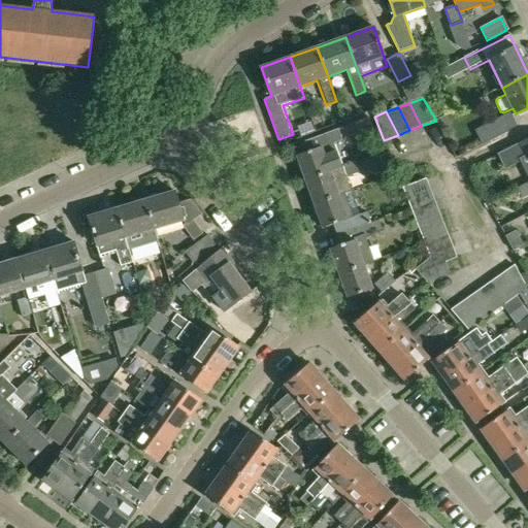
[(508,113),(492,122),(499,136),(517,128),(508,113)]
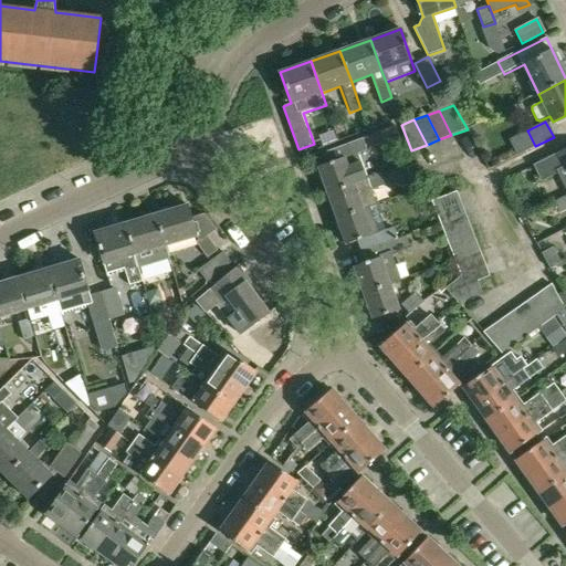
[(381,133),(369,137),(374,148),(386,145),(381,133)]
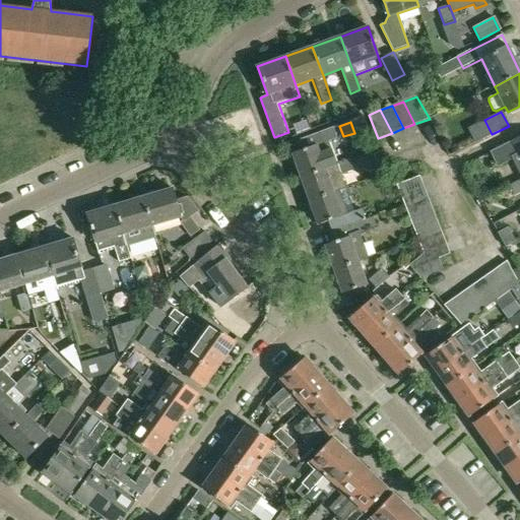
[(293,153),(301,178),(337,165),(329,141),(337,139),(333,128),(301,139),(304,149),(293,153)]
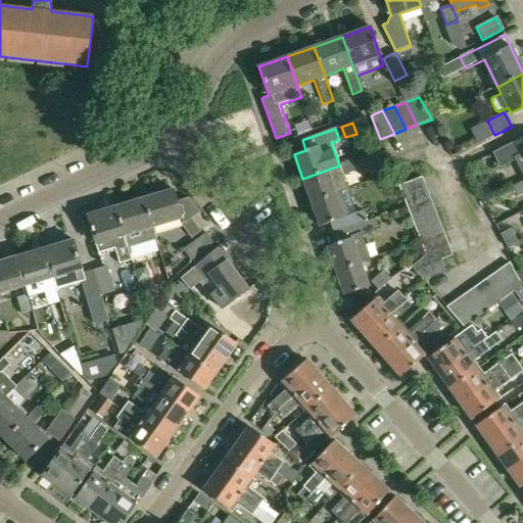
[(522,176),(522,153),(521,155),(515,143),(493,154),(500,167),(515,159),(522,176)]
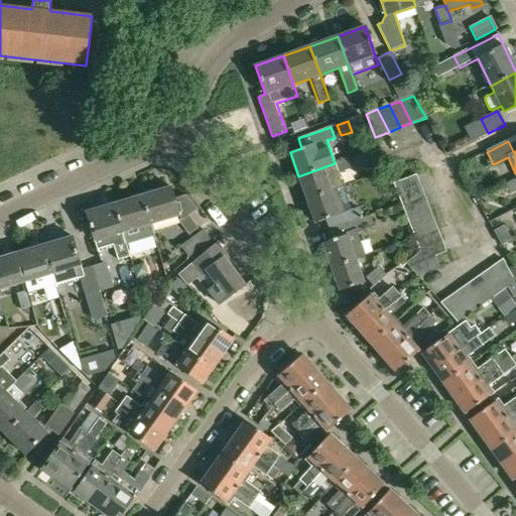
[(380,149),(371,153),(374,162),(384,158),(380,149)]
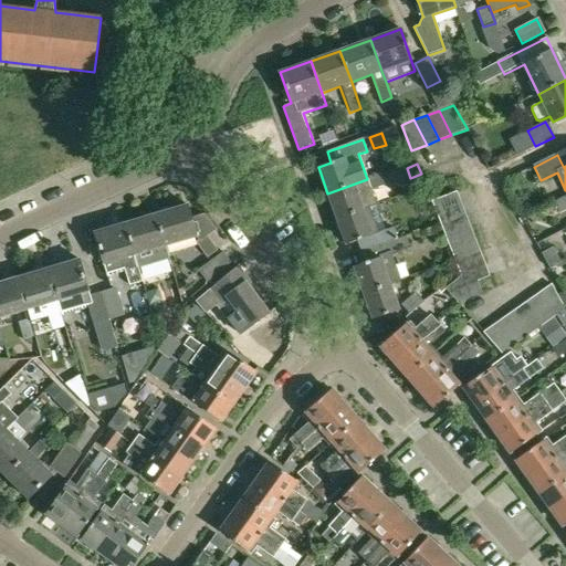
[(367,179),(327,194),(336,218),(373,206),(376,205),(370,189),(385,184),(381,174),(367,179)]
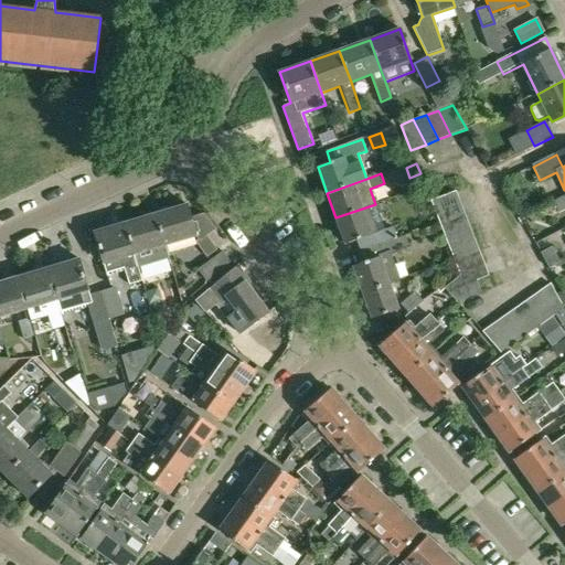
[(435,212),(461,203),(456,191),(430,201),(435,212)]
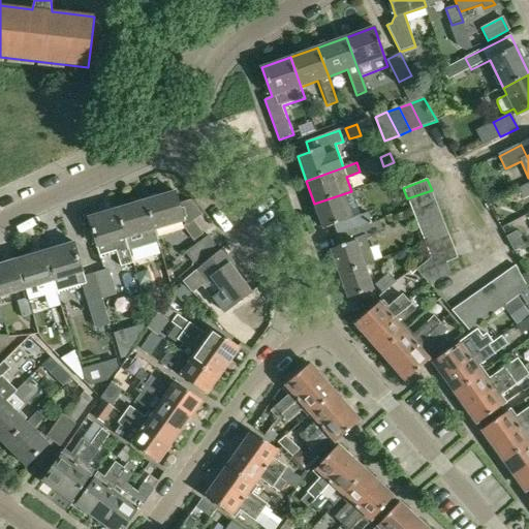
[(528,184),(519,190),(523,199),(528,196),(528,184)]
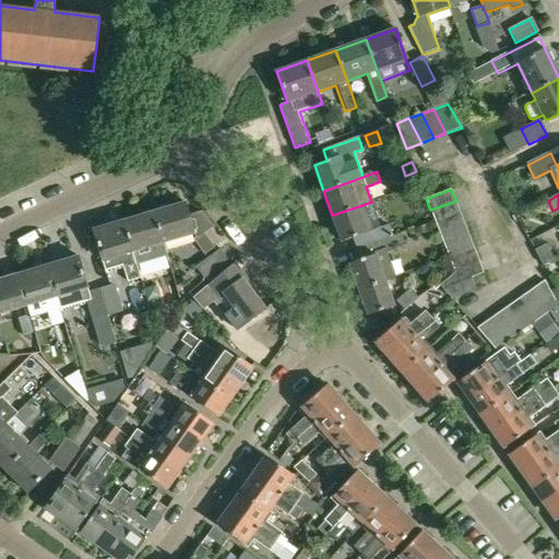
[(461,212),(456,201),(430,210),(436,221),(461,212)]
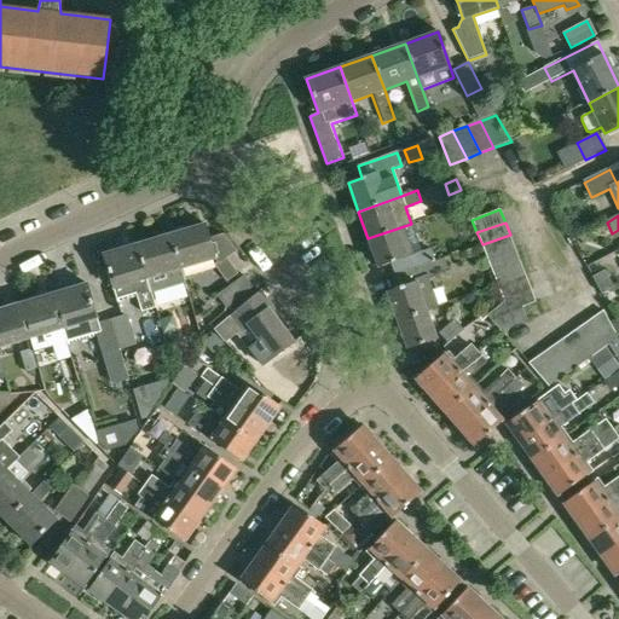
[(408,225),(368,238),(377,267),(388,264),(410,256),(421,253),(411,224),(408,225)]
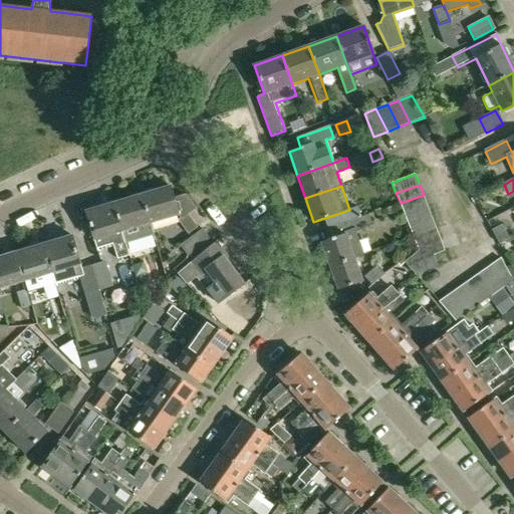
[(186,195),(175,199),(171,187),(143,195),(151,224),(177,217),(189,234),(197,228),(187,215),(196,209),(186,195)]
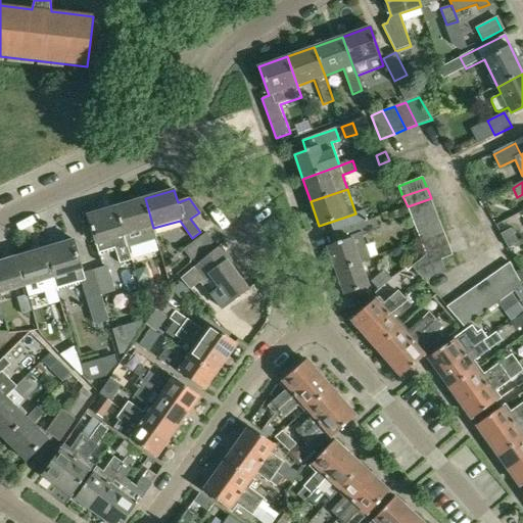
[(145,198),(116,206),(129,246),(156,238),(153,228),(145,198)]
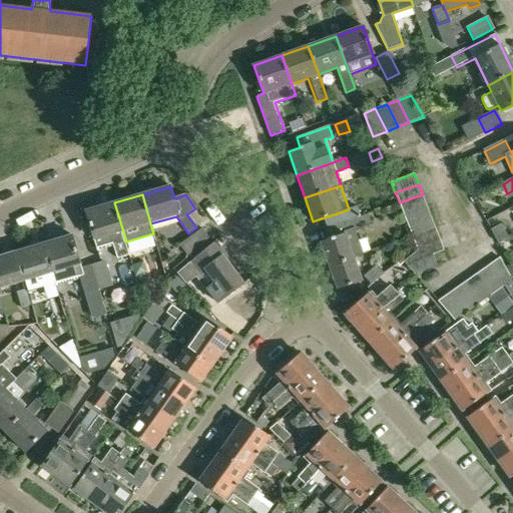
[(427,205),(423,194),(400,202),(404,214),(427,205)]
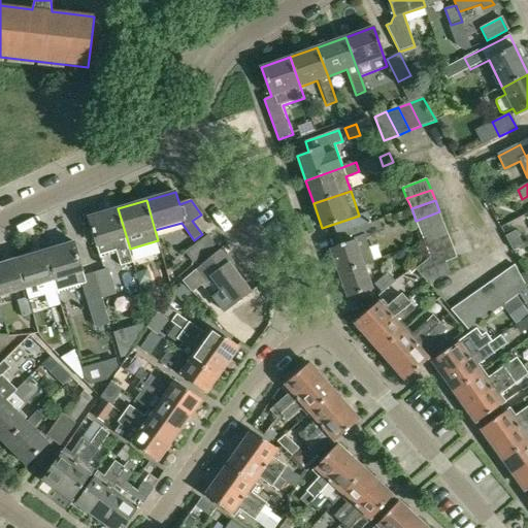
[(133,262),(130,249),(118,208),(89,217),(100,258),(118,253),(121,265),(133,262)]
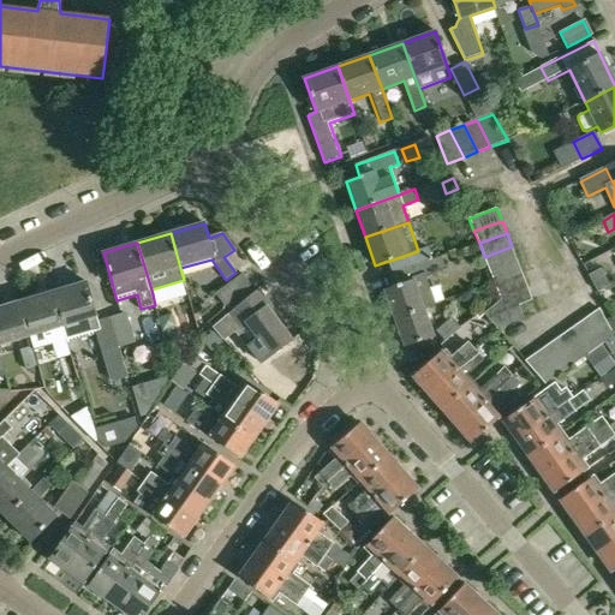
[(489,270),(517,261),(512,246),(484,257),(489,270)]
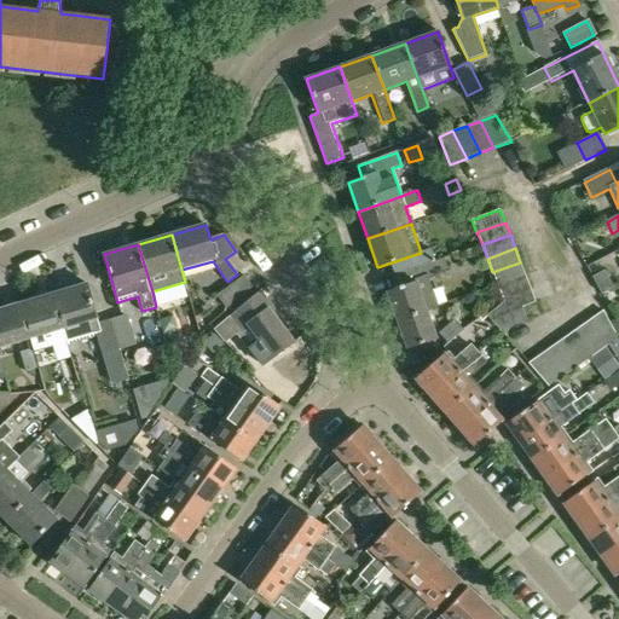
[(410,256),(415,268),(435,261),(431,249),(421,253),(410,256)]
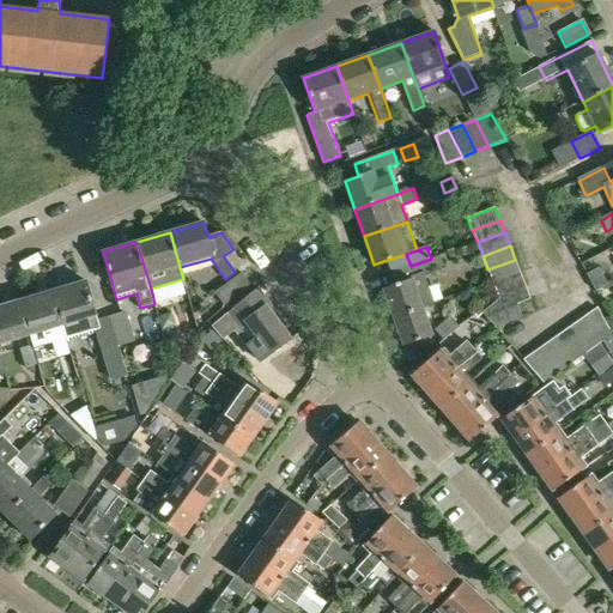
[(392,286),(383,290),(393,316),(420,307),(432,303),(429,289),(423,275),(435,272),(435,269),(431,259),(411,266),(389,273),(387,274),(392,286)]
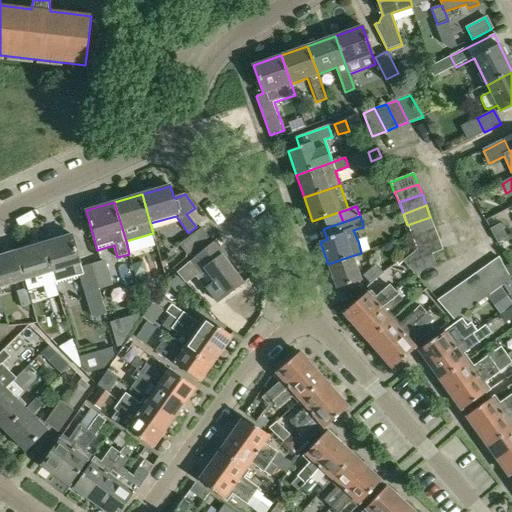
[(434,227),(430,217),(407,225),(411,235),(434,227)]
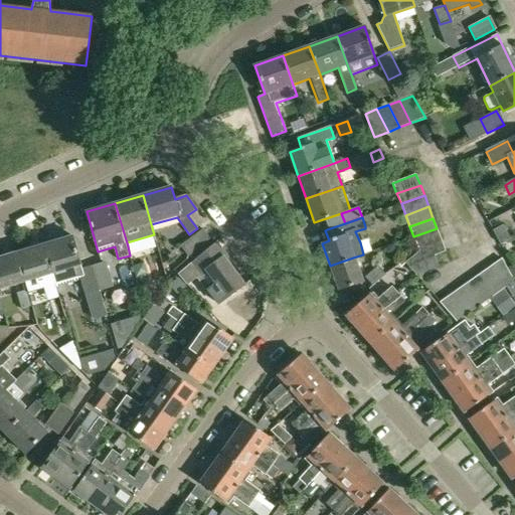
[(503,225),(493,230),(501,244),(511,239),(503,225)]
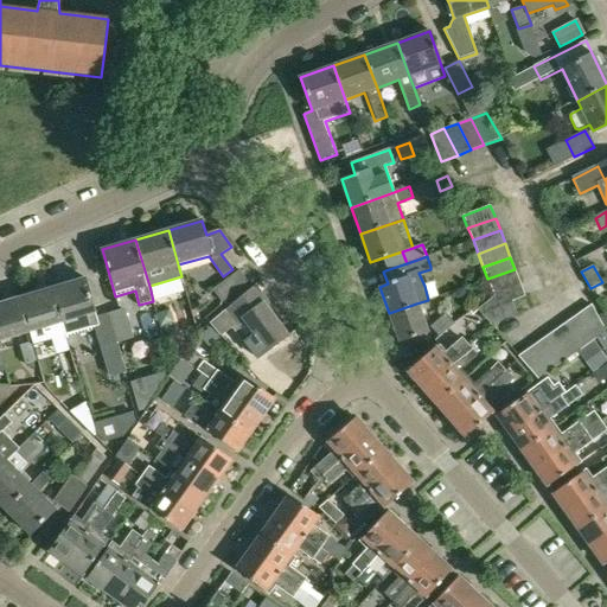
[(521,282),(515,269),(487,279),(492,292),(521,282)]
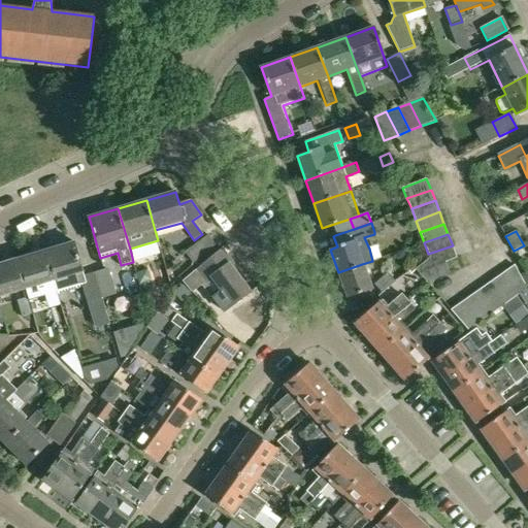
[(208,235),(186,254),(193,264),(216,245),(208,235)]
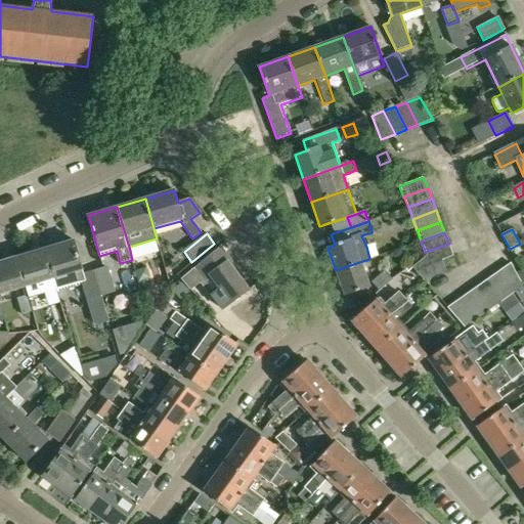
[(95,326),(108,323),(100,296),(94,273),(85,276),(74,241),(45,249),(53,277),(57,292),(83,284),(95,326)]
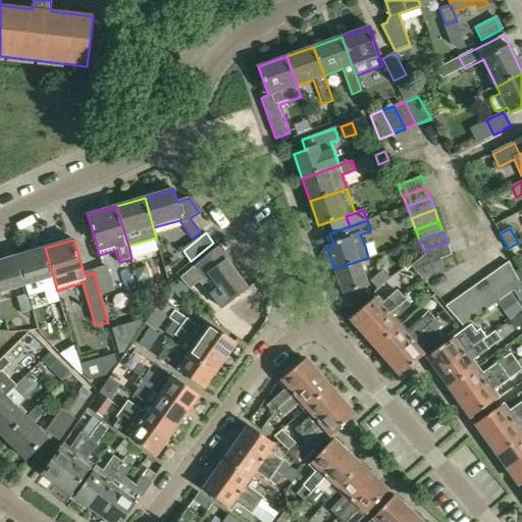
[(448,243),(423,251),(424,253),(410,266),(412,268),(439,258),(452,254),(448,243)]
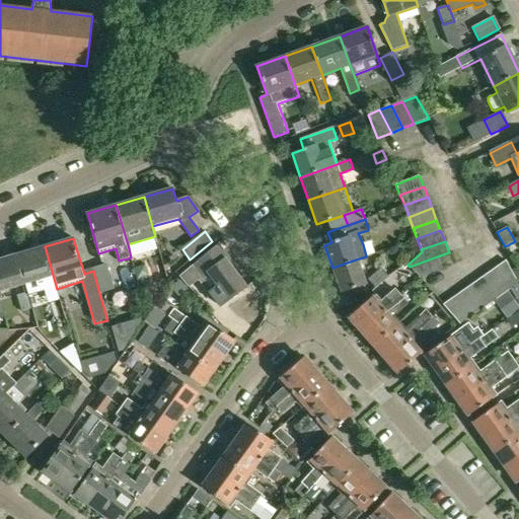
[(61,301),(57,289),(53,275),(45,246),(17,254),(25,283),(40,279),(45,294),(47,294),(50,304),(61,301)]
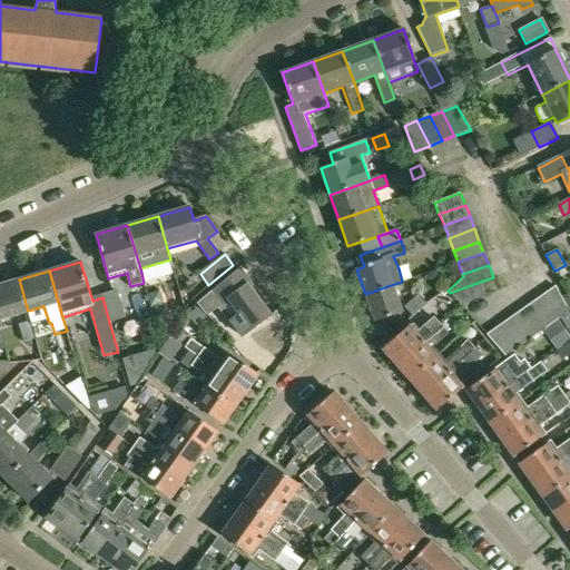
[(271,315),(254,293),(237,271),(200,302),(209,315),(227,301),(237,314),(228,321),(241,337),(271,315)]
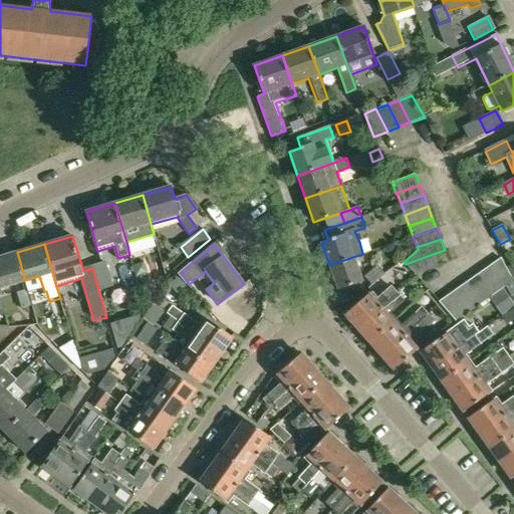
[(6,255),(0,257),(0,287),(25,280),(17,252),(6,255)]
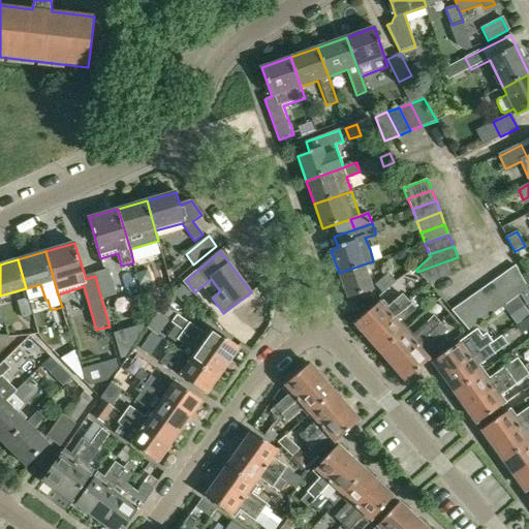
[(449,274),(445,261),(417,272),(427,283),(449,274)]
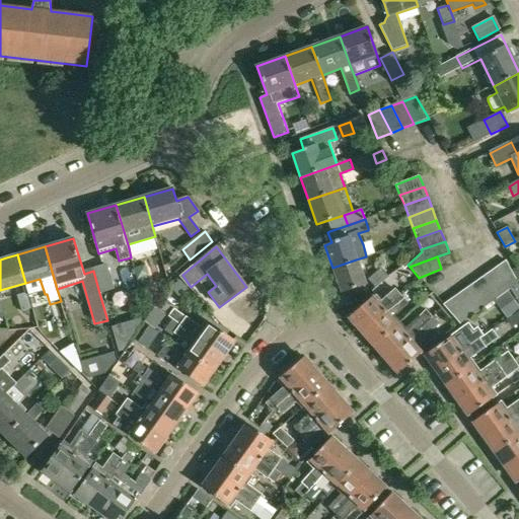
[(364,284),(356,260),(332,268),(341,292),(364,284)]
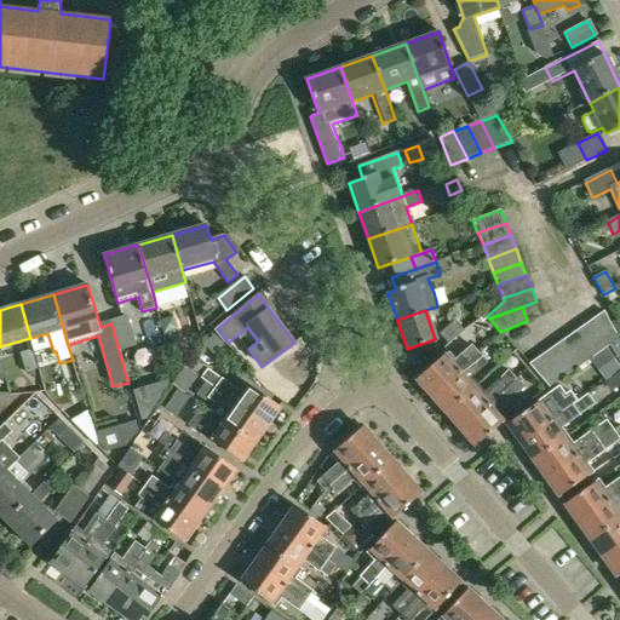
[(590,320),(606,348),(619,338),(603,310),(590,320)]
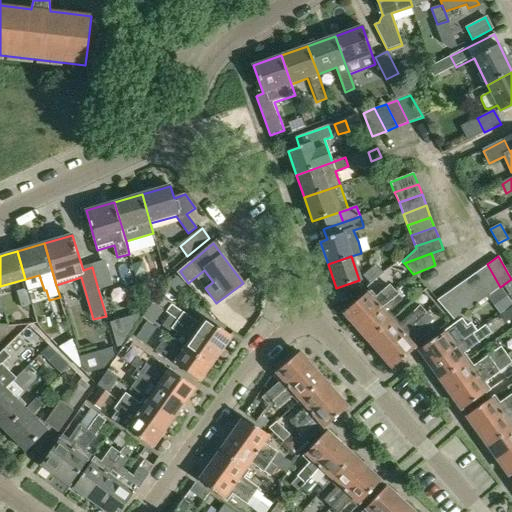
[(404,264),(402,261),(396,266),(398,269),(404,264)]
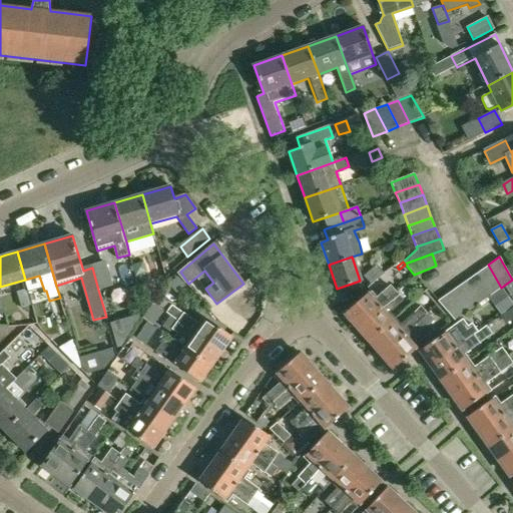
[(98,290),(111,287),(105,265),(92,268),(98,290)]
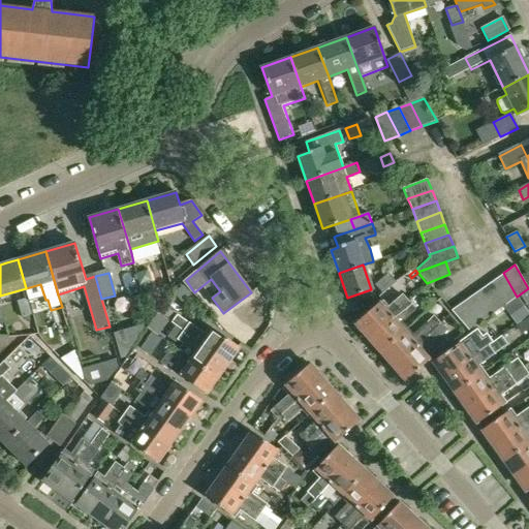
[(374,285),(382,293),(396,281),(389,273),(374,285)]
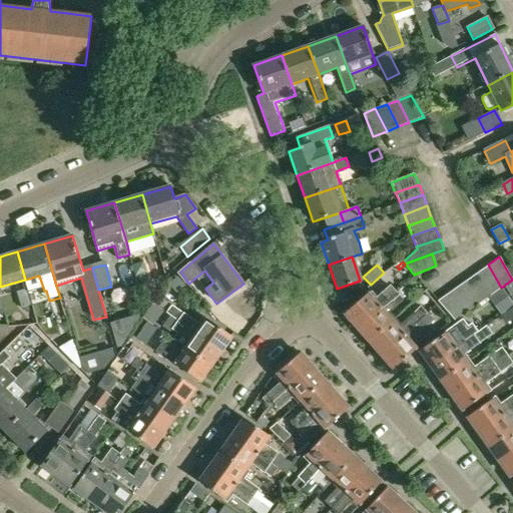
[(488,265),(479,272),(492,294),(501,288),(488,265)]
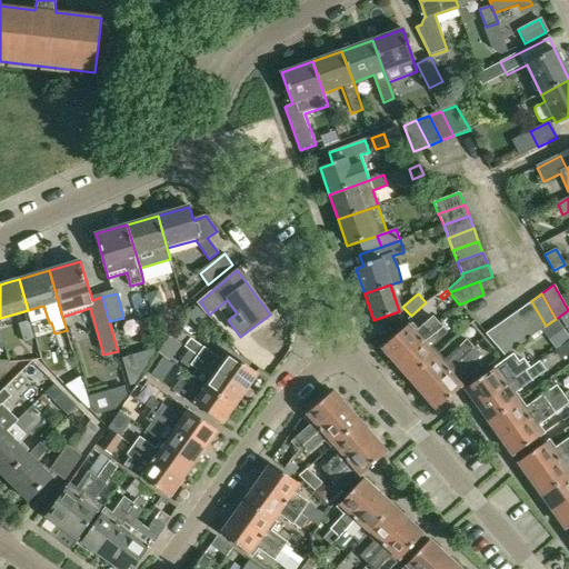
[(546,326),(531,301),(520,308),(536,333),(546,326)]
